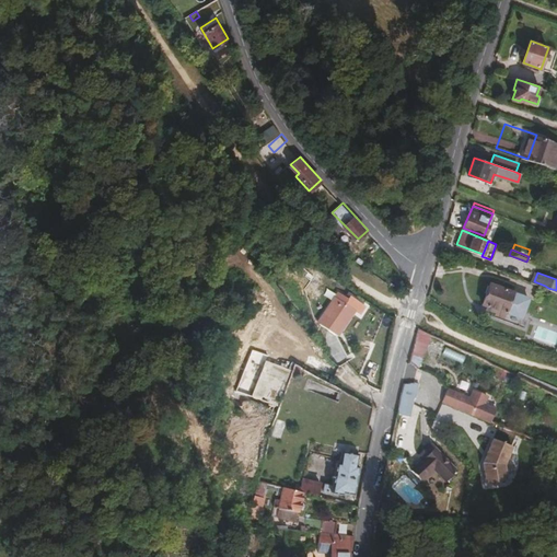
[(513,289),(490,281),(484,301),(496,305),(522,315),(528,299),(511,293),(513,290),(513,289)]
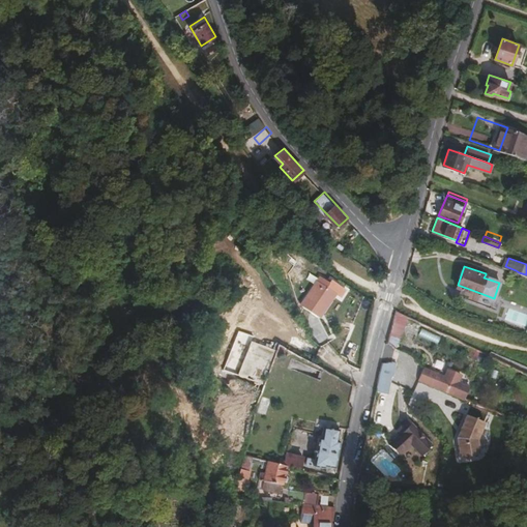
[(500,280),(486,274),(484,277),(499,283),(500,280)]
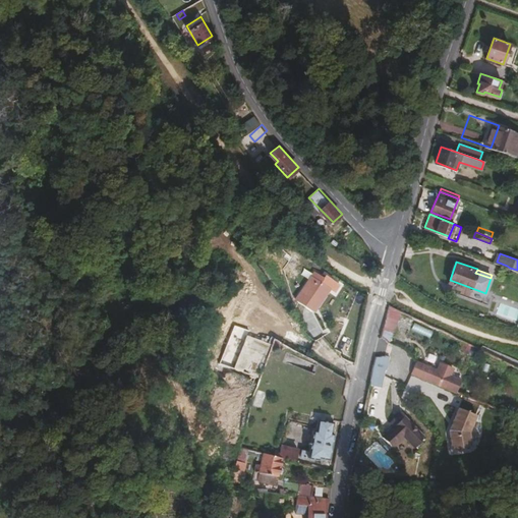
[(340,289),(320,273),(299,299),(315,312),(333,291),(336,294),(340,289)]
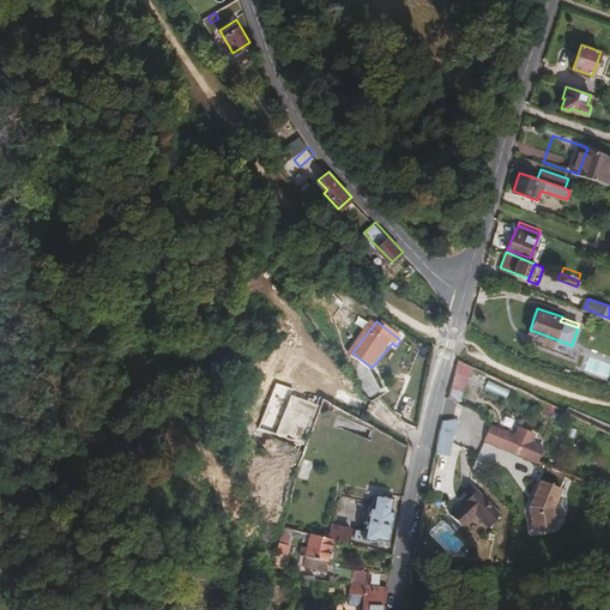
[(568,354),(572,345),(543,334),(541,343),(568,354)]
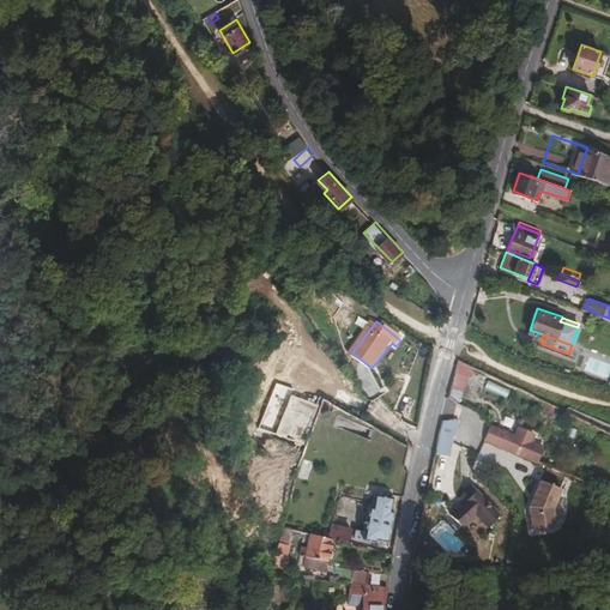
[(466,398),(475,362),(460,360),(452,396),(466,398)]
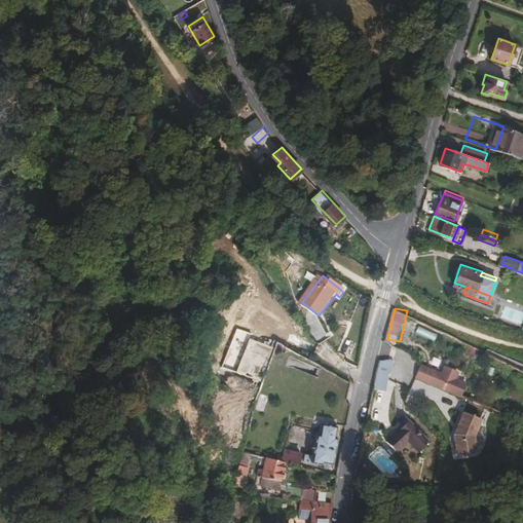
[(262,379),(275,345),(251,336),(237,370),(262,379)]
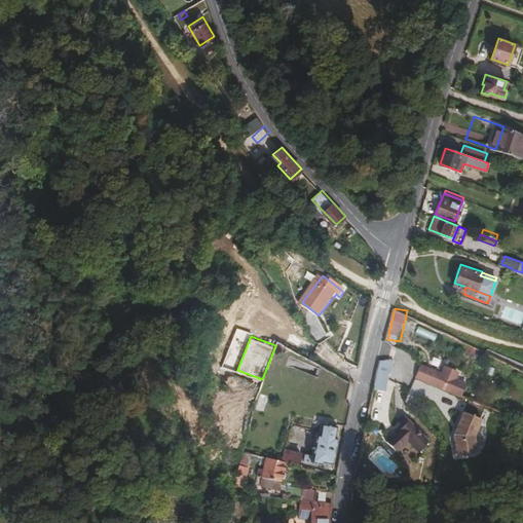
[(391,373),(395,360),(390,358),(380,360),(378,370),(389,373),(391,373)]
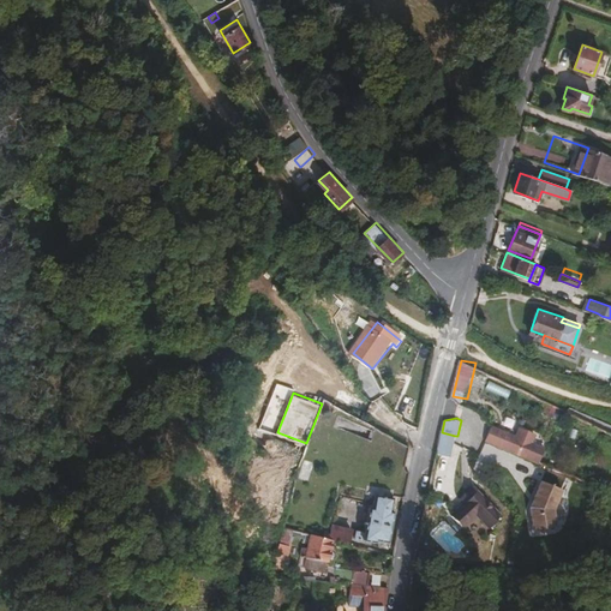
[(511,433),(493,425),(492,429),(510,436),(511,433)]
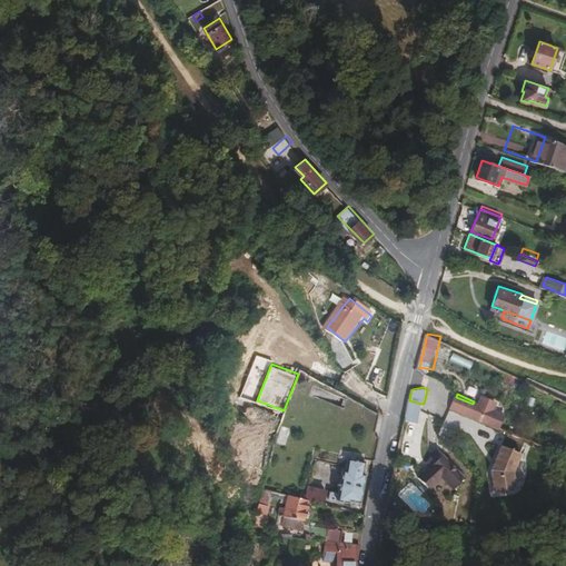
[(507,415),(474,401),(473,404),(456,397),(452,407),(488,423),(489,421),(502,427),(507,415)]
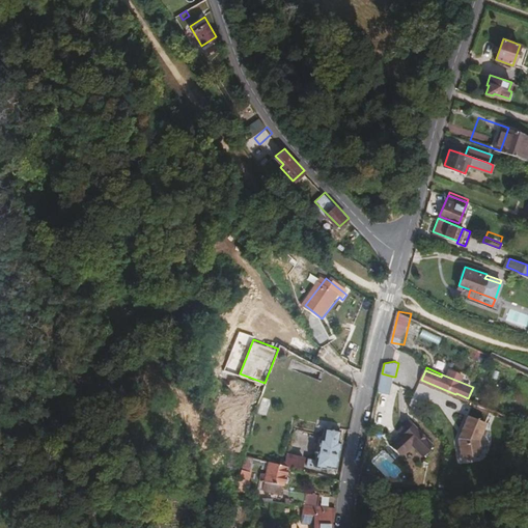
[(389,393),(393,377),(382,373),(378,390),(389,393)]
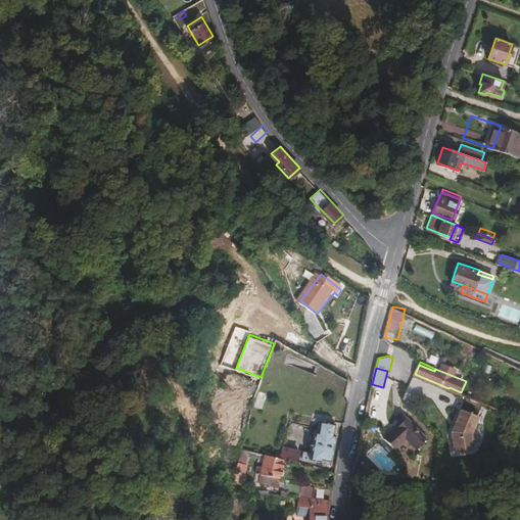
[(473,434),(480,417),(463,409),(453,432),(456,452),(475,448),(473,434)]
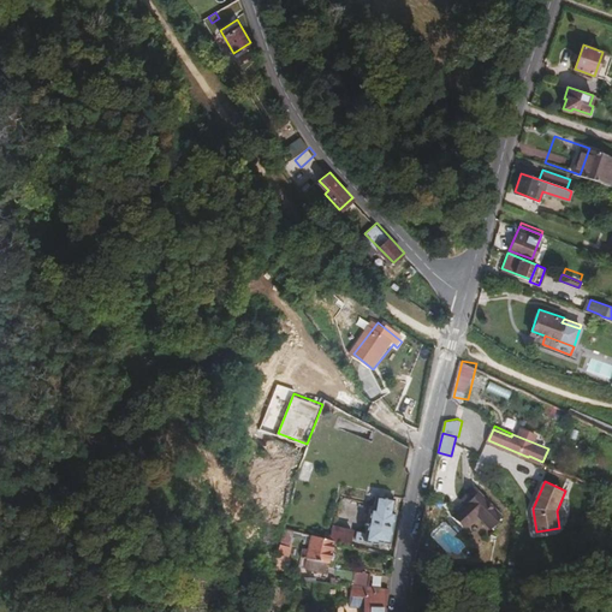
[(504,518),(476,488),(464,500),(468,504),(453,516),(465,528),(480,515),(493,529),(504,518)]
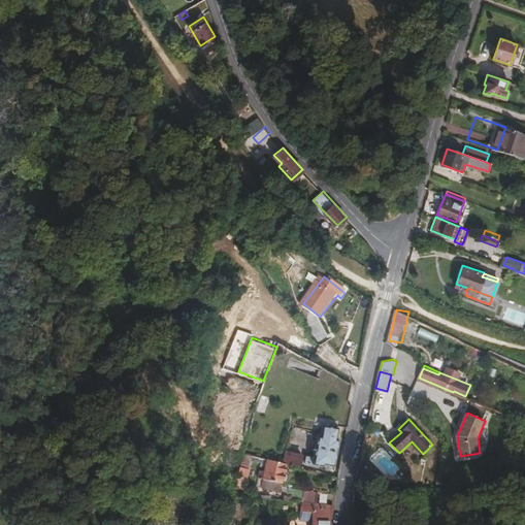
[(336,437),(338,425),(323,422),(320,434),(317,434),(313,455),(305,453),(304,461),(324,465),(324,463),(334,464),(339,437),(336,437)]
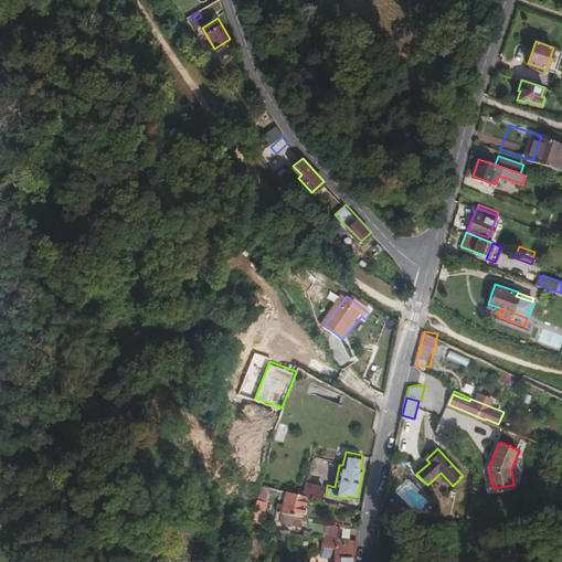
[(325,486),(306,480),(304,495),(306,495),(320,499),(325,486)]
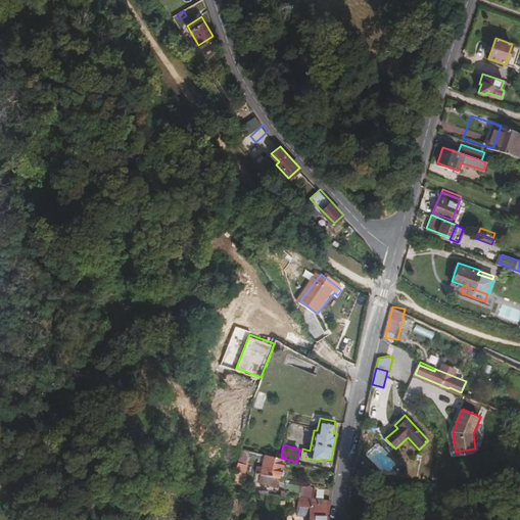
[(244,469),(249,448),(240,445),(235,467),(244,469)]
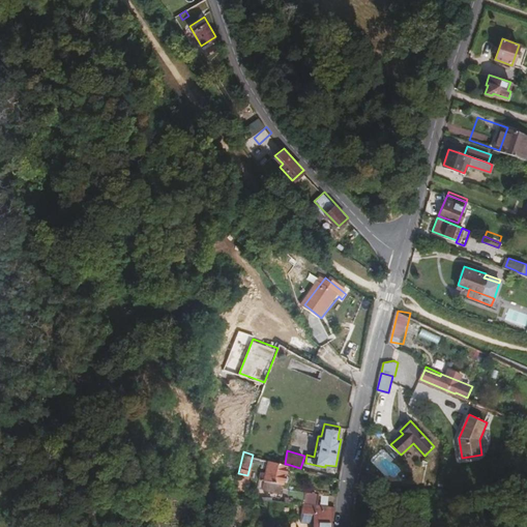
[(285,464),(268,459),(263,478),(268,479),(267,482),(279,485),(280,481),(283,481),(287,464),(285,464)]
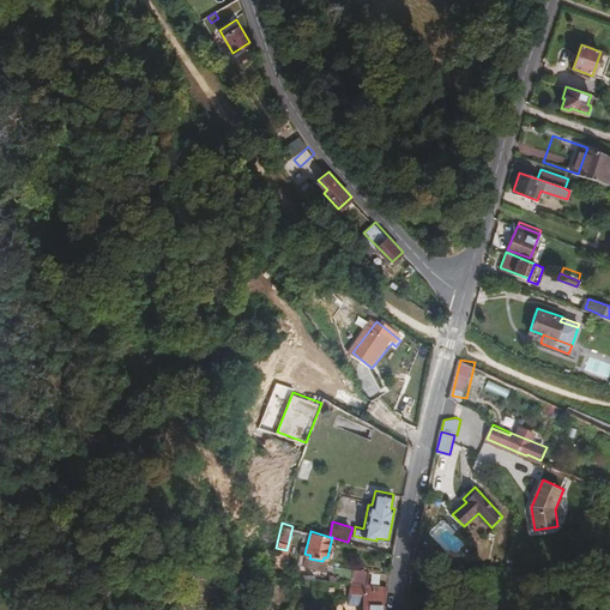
[(388,585),(350,581),(349,593),(362,595),(361,609),(384,609),(385,599),(388,585)]
